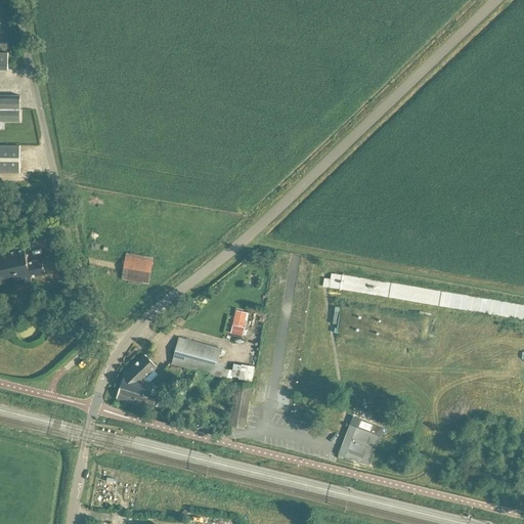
[(0,69),(8,69),(8,52),(0,52),(0,69)]
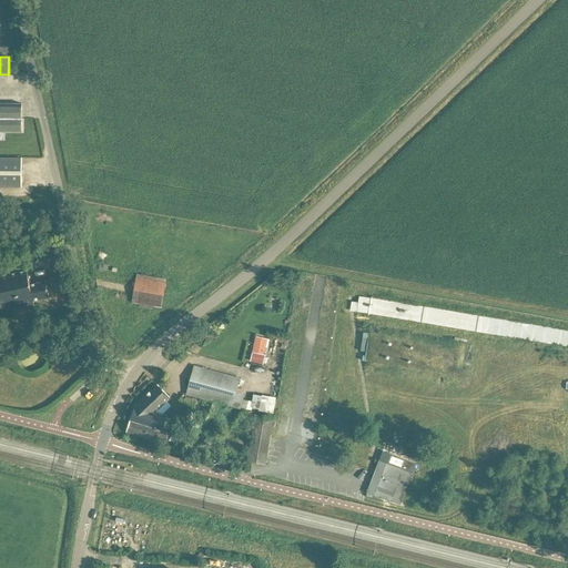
[(0,103),(0,118),(21,118),(21,103),(0,103)]
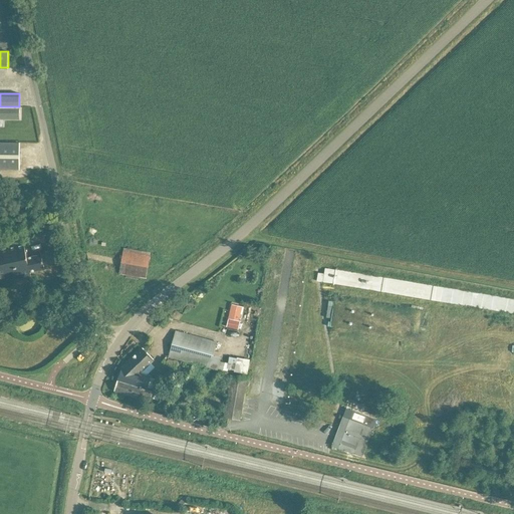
[(19,106),(0,106),(0,118),(20,118),(20,106),(19,106)]
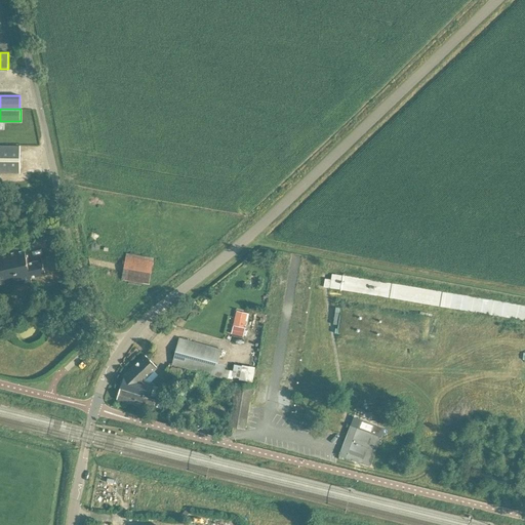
[(0,172),(9,172),(19,172),(21,147),(0,146),(0,172)]
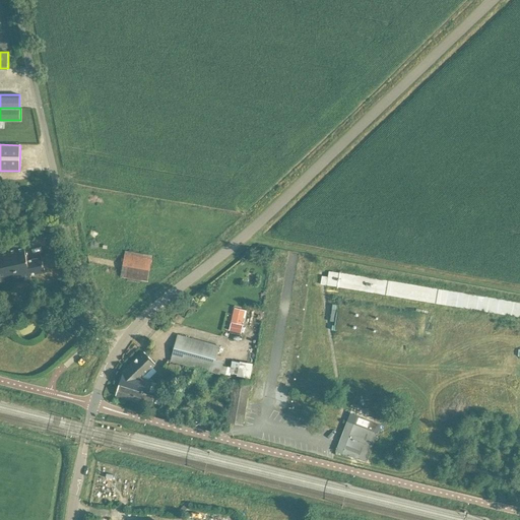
[(27,260),(24,245),(0,250),(0,283),(30,277),(30,275),(35,274),(45,272),(42,257),(27,260)]
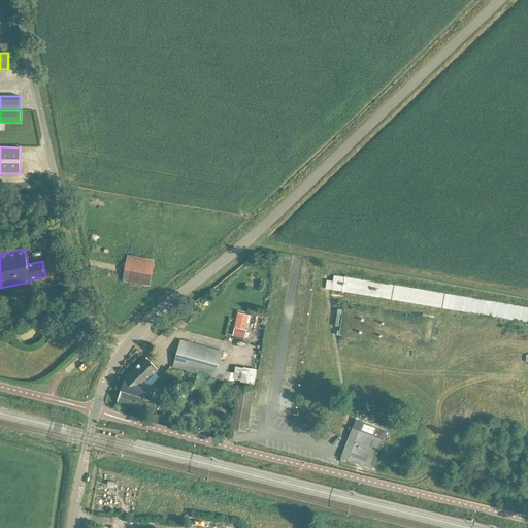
[(123,281),(150,286),(154,263),(126,259),(123,281)]
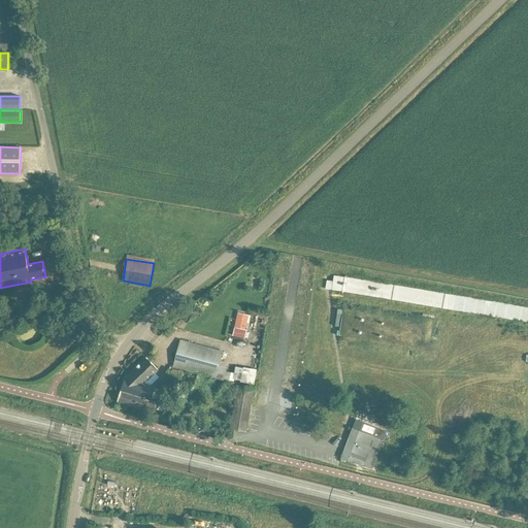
[(326,289),(527,322),(527,307),(334,275),(333,282),(327,281),(326,289)]
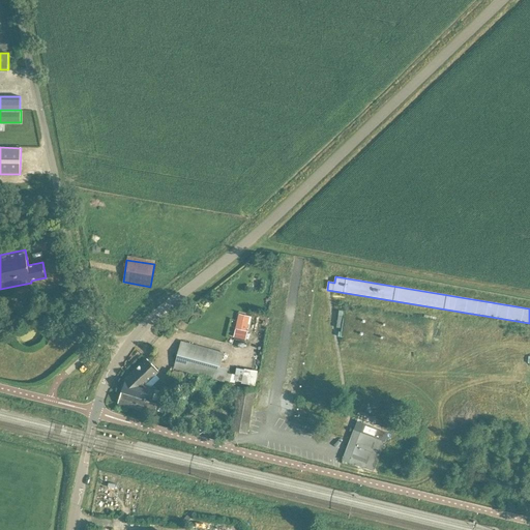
[(237,321),(236,328),(246,330),(248,323),(237,321)]
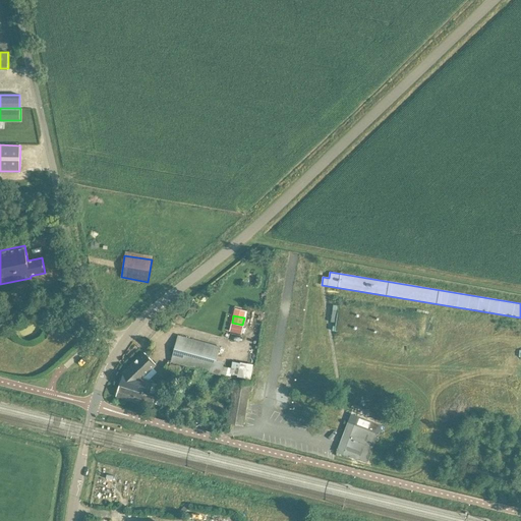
[(232,324),(231,331),(241,333),(242,327),(232,324)]
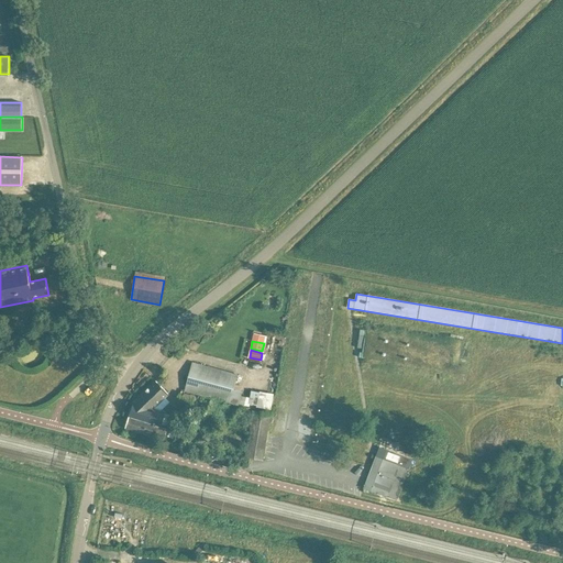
[(185,390),(195,394),(230,401),(238,373),(203,365),(192,362),(185,390)]
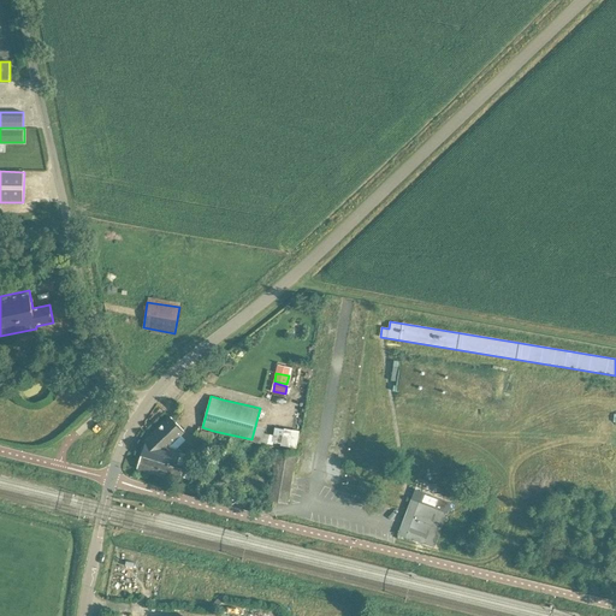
[(146,440),(141,457),(176,467),(181,450),(169,446),(184,432),(178,426),(170,416),(146,440)]
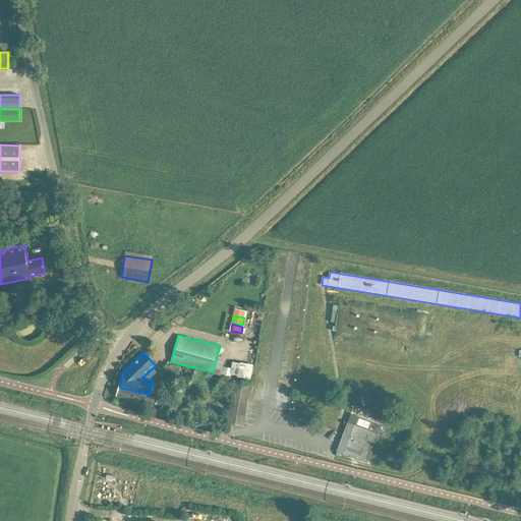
[(229,374),(250,378),(252,364),(230,361),(229,374)]
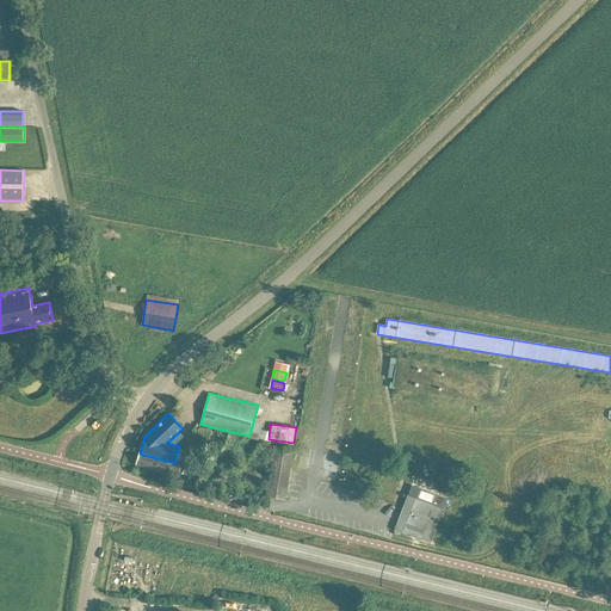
[(201,427),(198,438),(209,440),(211,431),(201,427)]
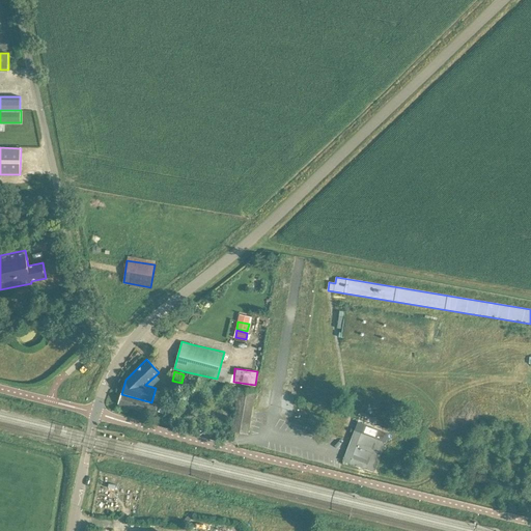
[(239,388),(233,420),(231,430),(248,434),(255,391),(239,388)]
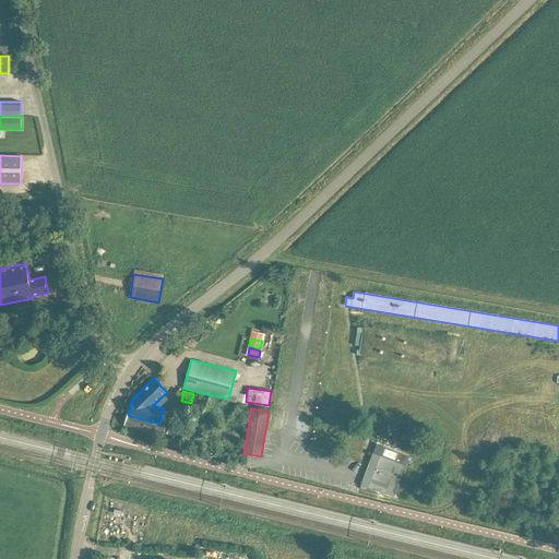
[(159,424),(128,415),(125,425),(163,437),(166,426),(159,424)]
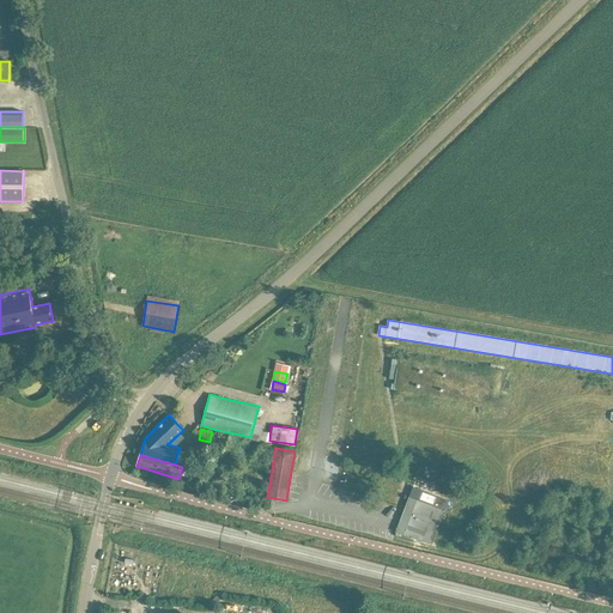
[(398,527),(396,532),(405,535),(426,542),(431,544),(444,510),(436,507),(420,501),(410,497),(405,510),(398,527)]
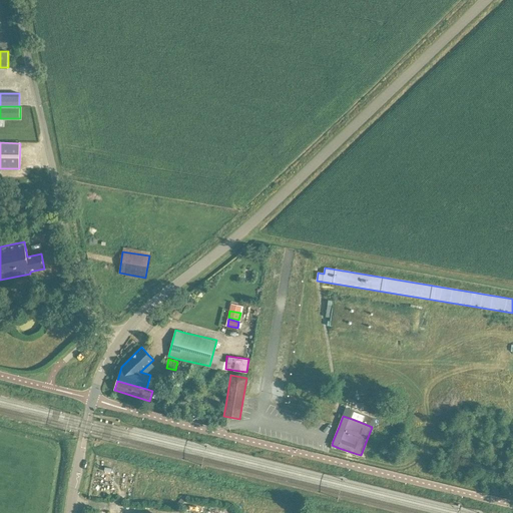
[(184,495),(176,503),(179,506),(187,498),(184,495)]
